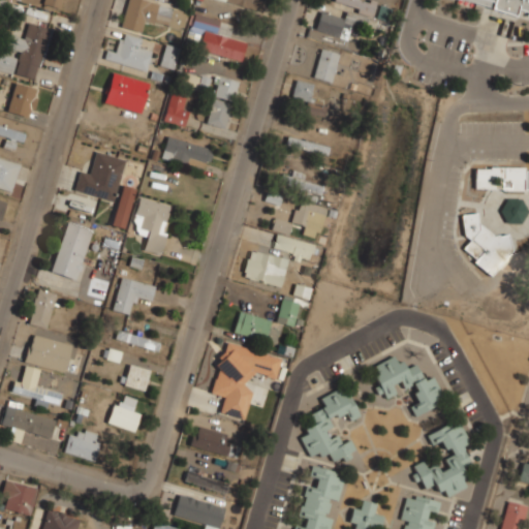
[(61,8),(63,0),(38,0),(38,1),(61,8)]
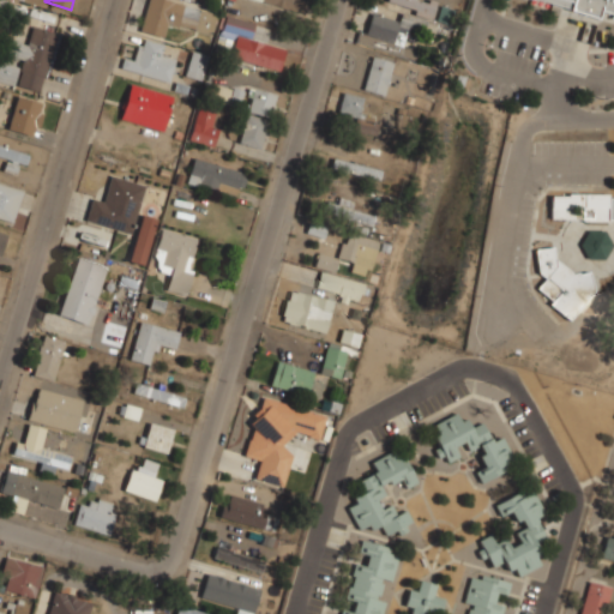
[(211,34),(217,10),(178,0),(146,0),(140,31),(163,37),(167,24),(211,34)]
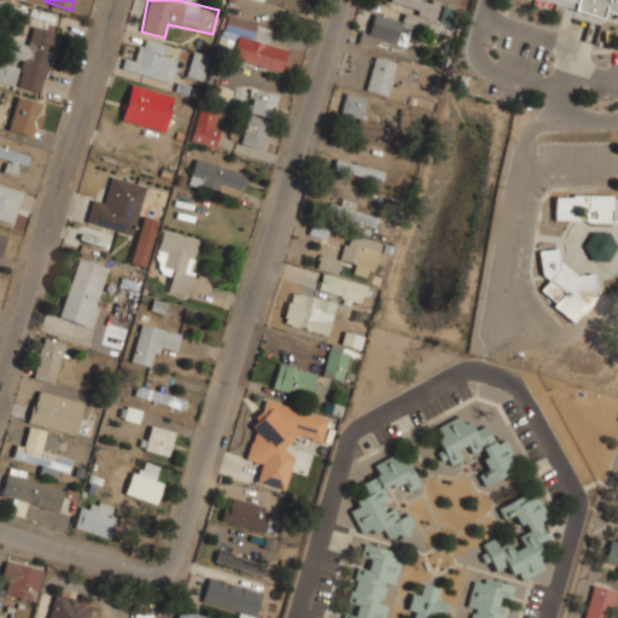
[(305,0),(254,0),(303,11),(305,0)]
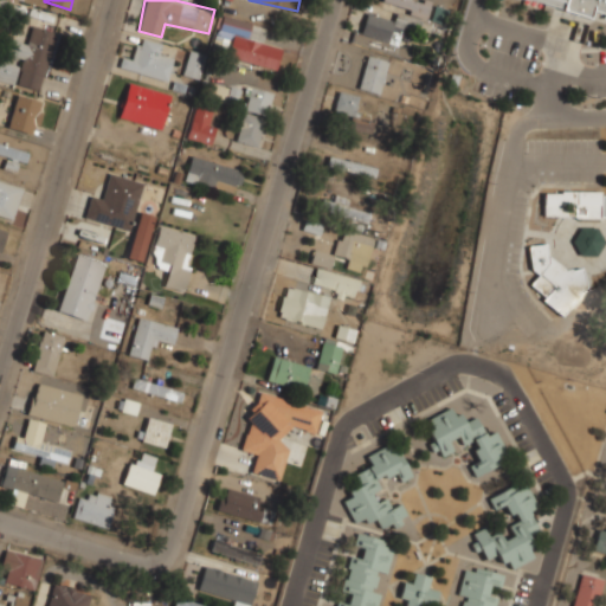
[(381,0),(381,1),(411,10),(408,15),(426,20),(431,4),(418,0),(381,0)]
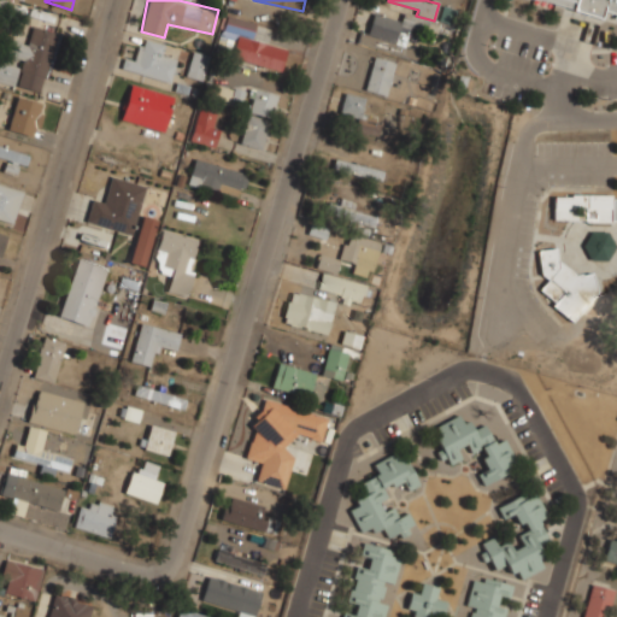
[(547,0),(616,0),(616,16),(603,17),(547,0)]
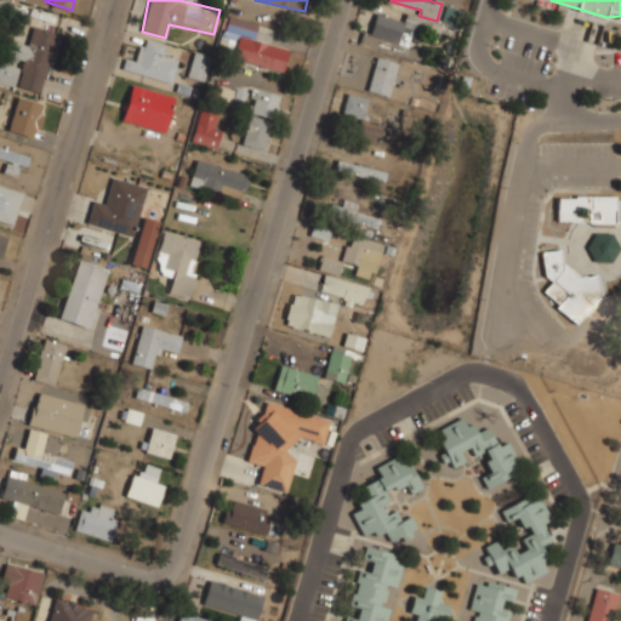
[(369,34),(406,47),(416,18),(405,15),(403,22),(376,13),(369,34)]
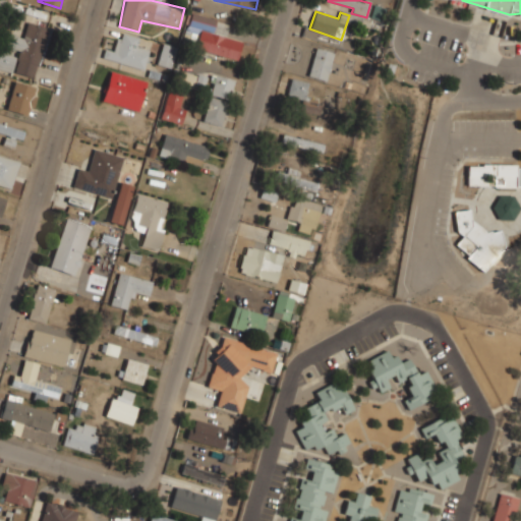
[(228,22),(191,13),(188,25),(199,27),(195,49),(238,59),(243,40),(225,35),(228,22)]
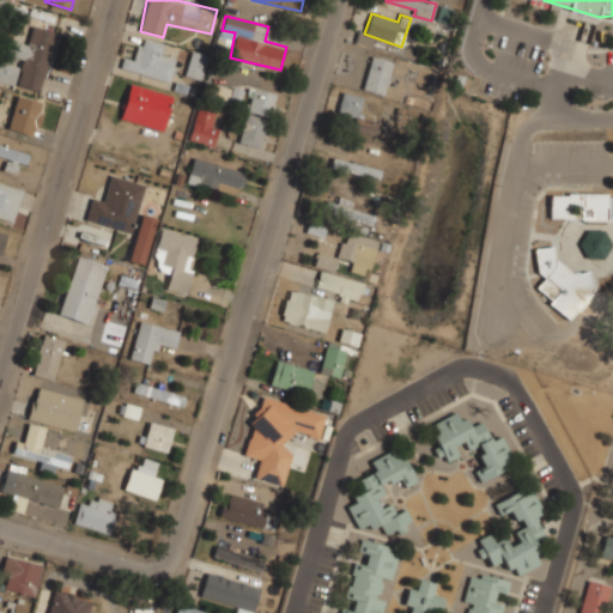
[(22,60),(16,86),(42,92),(56,31),(31,25),(28,44),(14,42),(11,56),(22,60)]
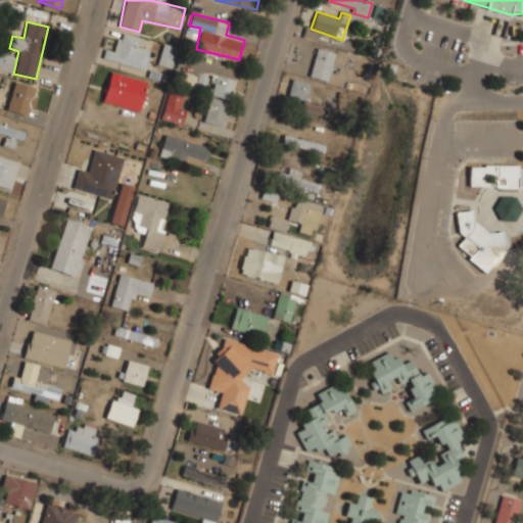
[(144,69),(148,50),(137,47),(140,37),(119,32),(113,52),(103,50),(101,59),(144,69)]
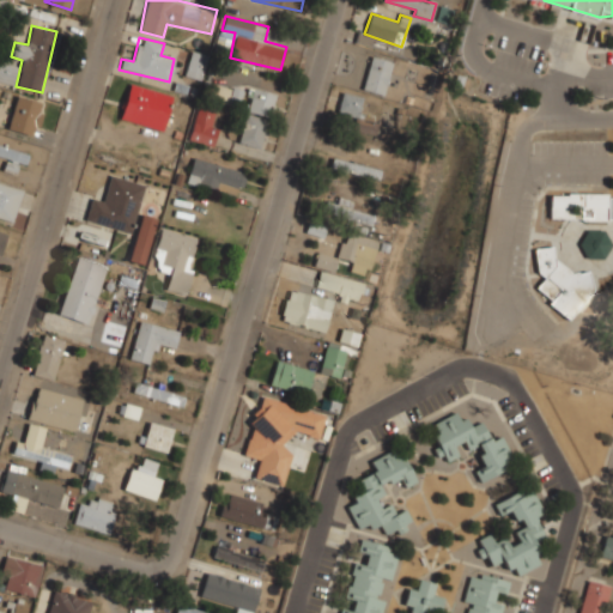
[(208,55),(192,50),(184,74),(200,79),(208,55)]
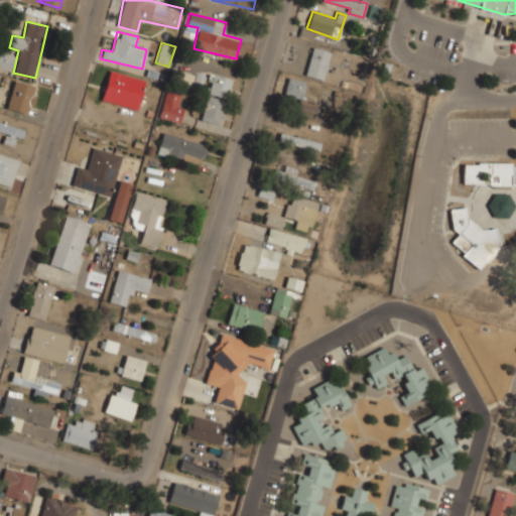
[(304,75),(323,80),(331,51),(312,46),(304,75)]
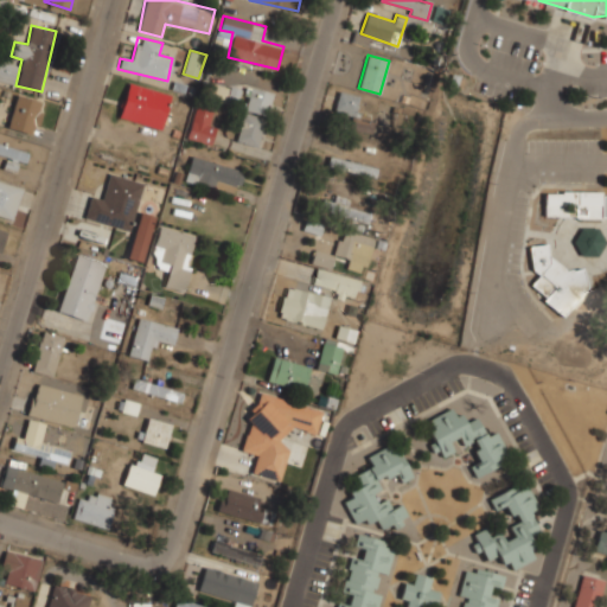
[(18,68),(0,62),(0,82),(13,85),(18,68)]
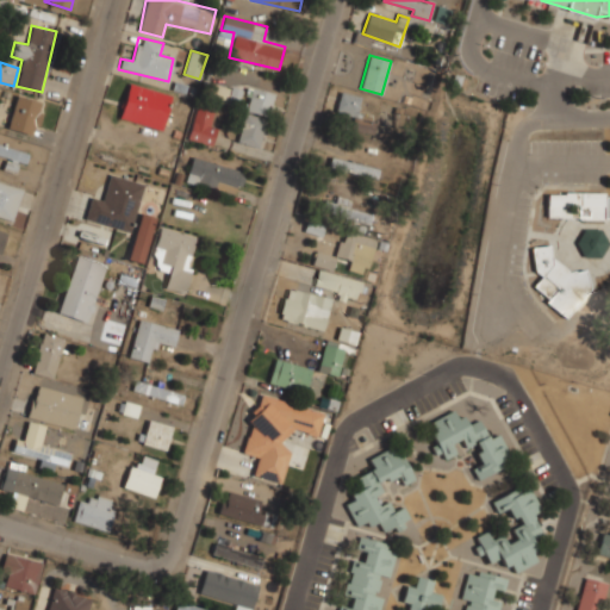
[(162,129),(172,92),(128,81),(119,119),(162,129)]
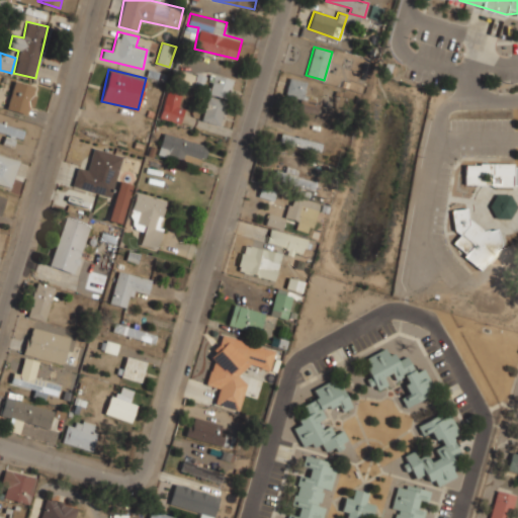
[(208,94),(230,97),(233,78),(211,74),(208,94)]
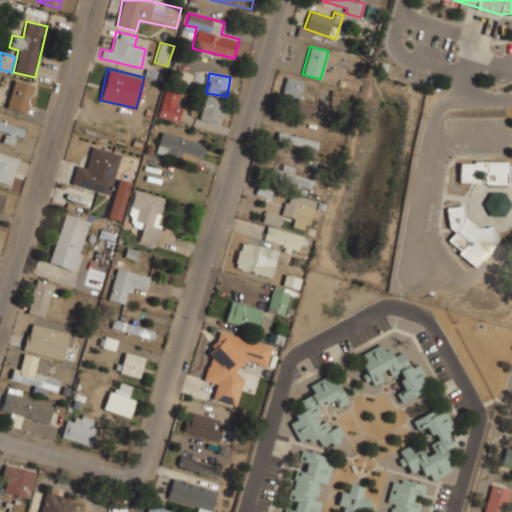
[(312,111),(315,96),(301,93),(303,80),(285,77),(281,95),(297,98),(295,108),(312,111)]
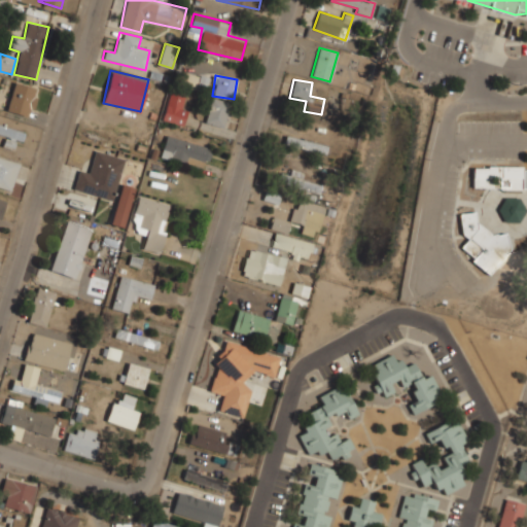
[(38,90),(15,80),(4,109),(27,117),(38,90)]
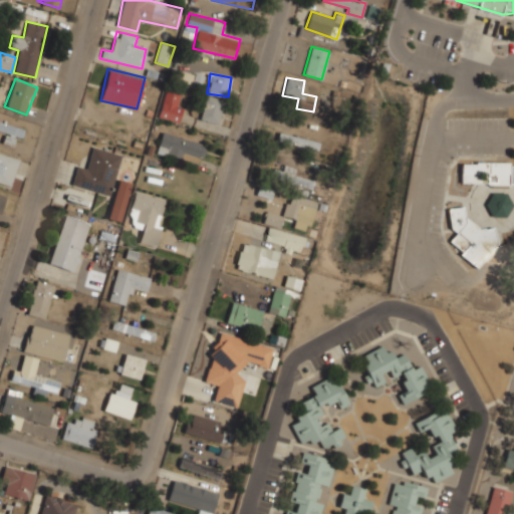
[(182,90),(162,90),(162,120),(182,119),(182,90)]
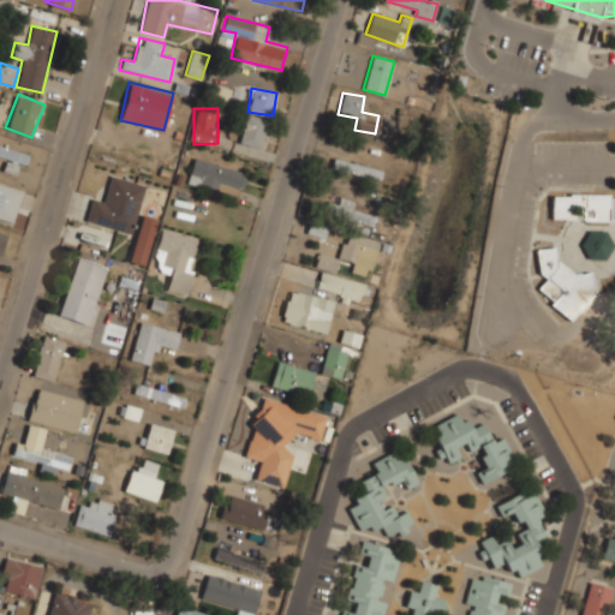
[(239,143),(261,149),(268,120),(246,114),(239,143)]
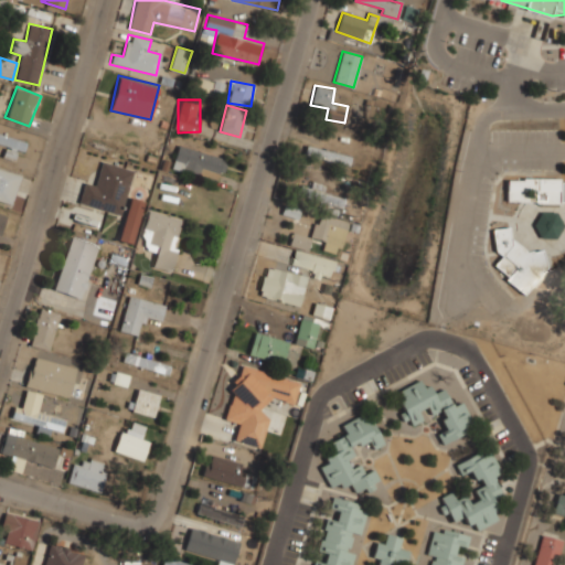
[(0,142),(6,145),(3,153),(22,157),(25,139),(0,132),(0,142)]
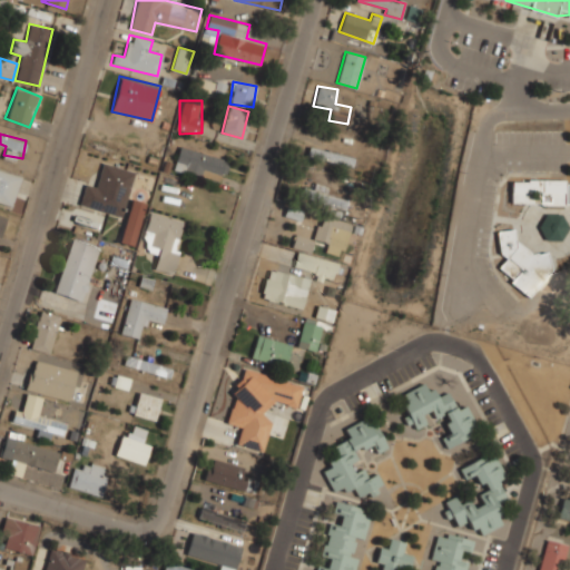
[(352,166),(354,156),(310,146),(307,156),(352,166)]
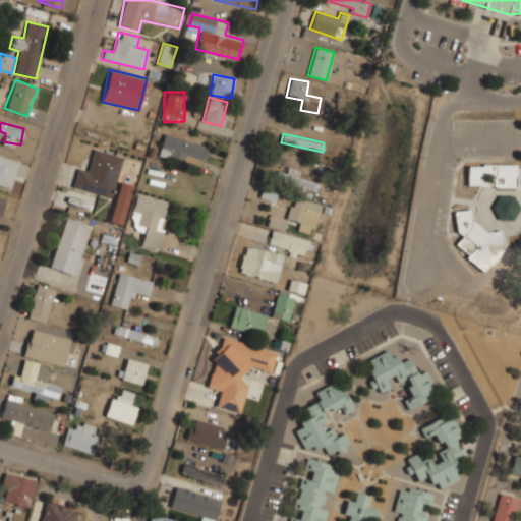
[(203,164),(207,143),(163,134),(159,156),(203,164)]
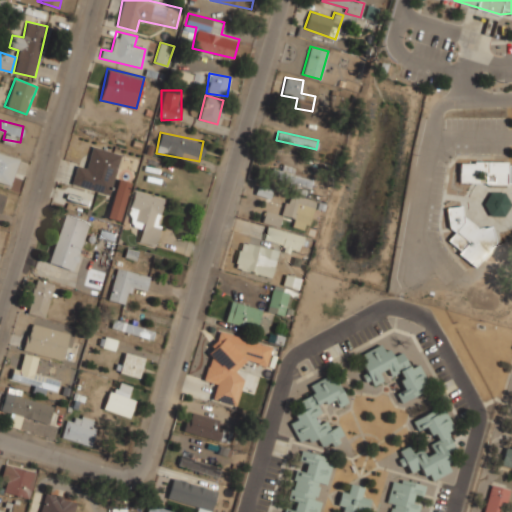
[(70,185),(110,195),(121,153),(92,145),(86,167),(76,164),(70,185)]
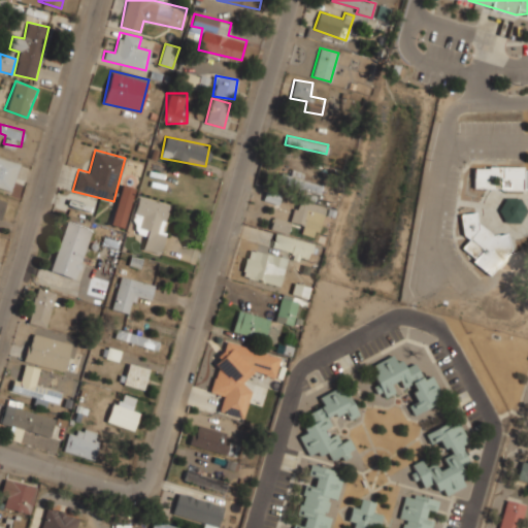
[(0,187),(10,191),(20,163),(0,157),(0,187)]
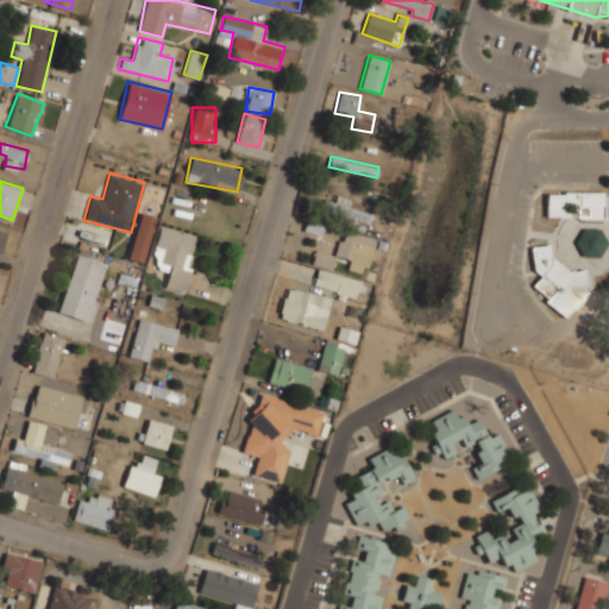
[(608,193),(546,193),(546,218),(608,218),(608,193)]
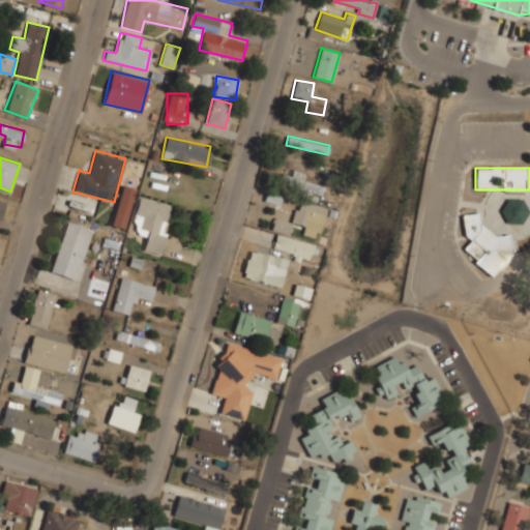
[(323,193),(325,180),(281,174),(278,186),(323,193)]
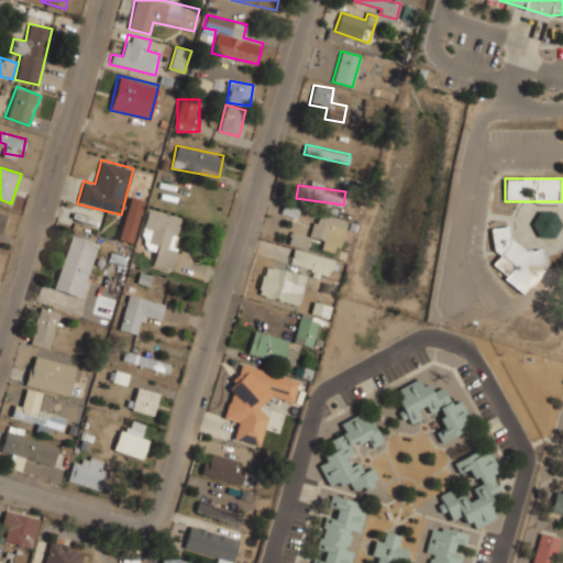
[(143,200),(129,197),(118,239),(132,243),(143,200)]
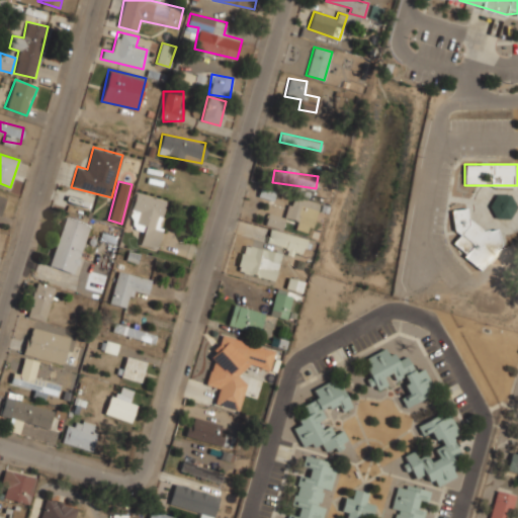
[(273,200),(275,191),(260,188),(258,197),(273,200)]
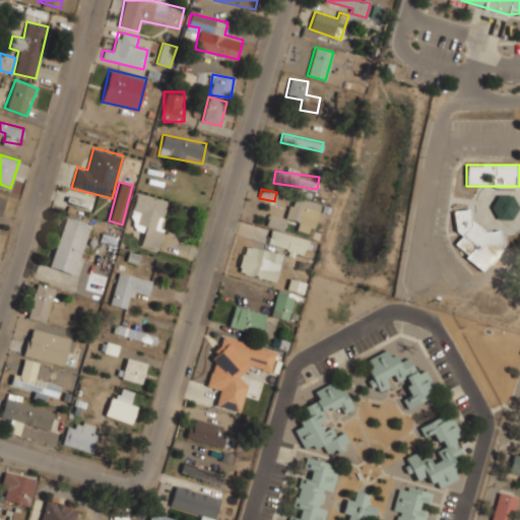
[(136,245),(157,250),(169,200),(136,192),(129,224),(140,226),(136,245)]
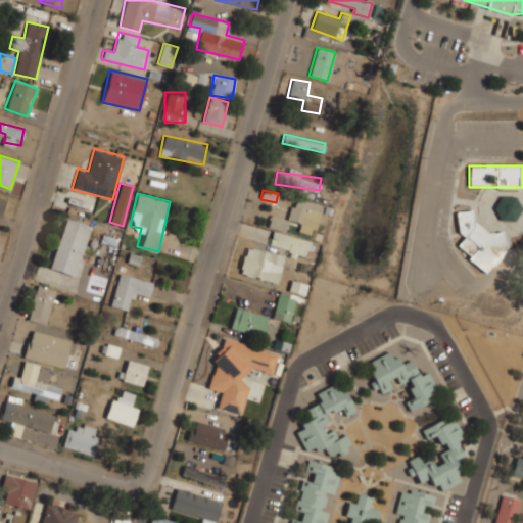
[(519,196),(496,196),(496,221),(519,221),(519,196)]
